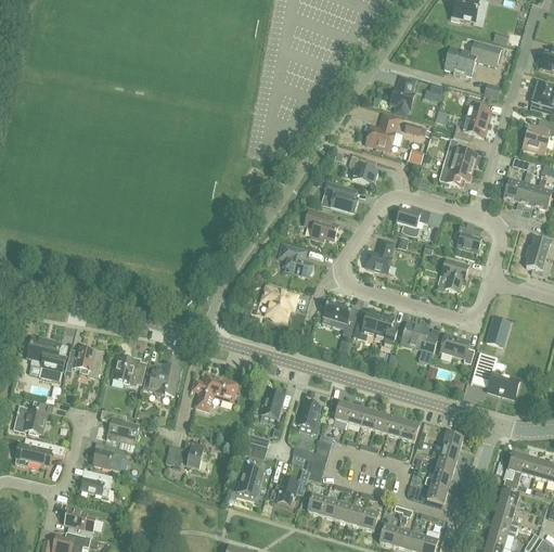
[(452,9),(450,20),(458,21),(459,18),(473,23),(475,13),(482,15),(485,7),(482,7),(485,0),(462,0),(462,3),(459,2),(456,1),(455,1),(455,2),(455,4),(454,10),(452,9)]
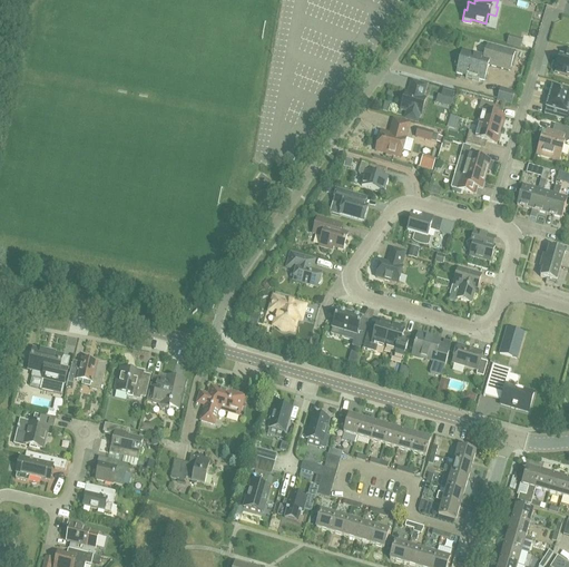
[(492,44),(489,55),(461,47),(455,70),(483,78),(488,62),(509,68),(514,49),(492,44)]
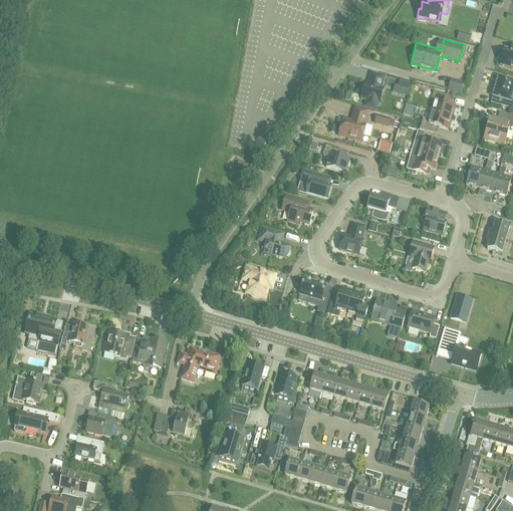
[(512,50),(510,49),(504,48),(504,49),(502,49),(500,57),(501,58),(500,63),(510,65),(510,66),(512,66),(512,50)]
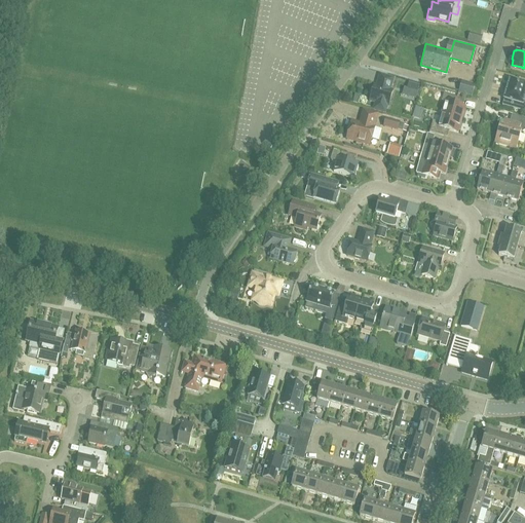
[(384,110),(386,103),(387,104),(391,88),(389,87),(392,76),(379,73),(376,83),(373,83),(372,86),(370,88),(369,94),(370,96),(369,99),(375,100),(373,107),(384,110)]
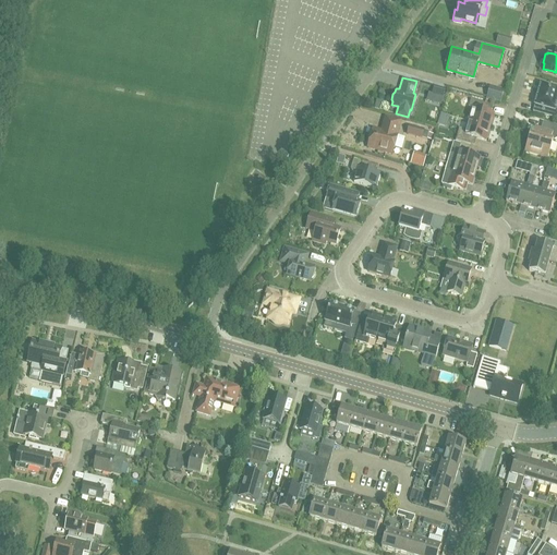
[(556,86),(540,81),(533,103),(544,106),(543,112),(556,116),(556,103),(556,96),(556,86)]
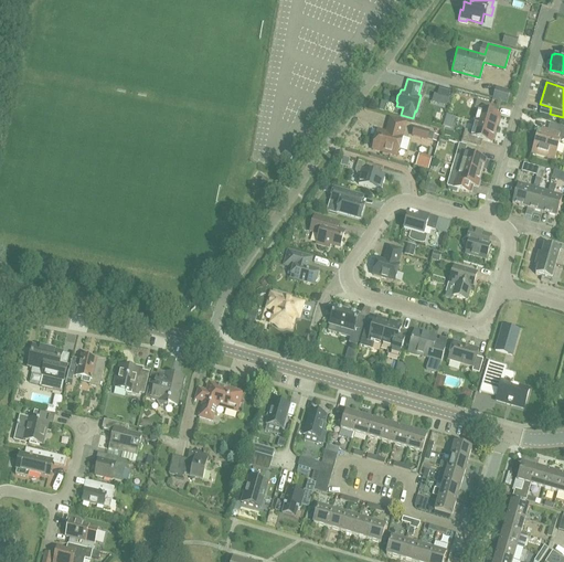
[(506,102),(510,88),(495,84),(491,97),(506,102)]
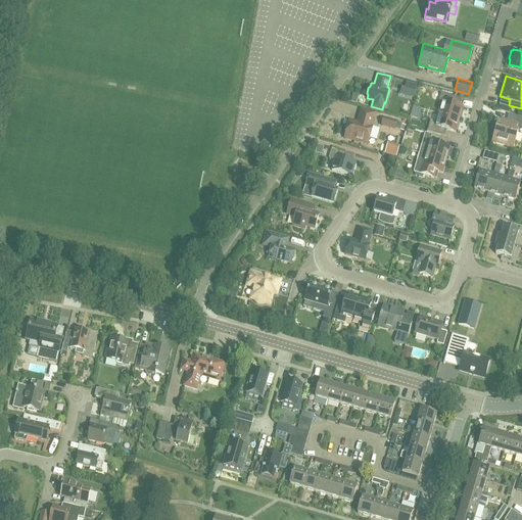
[(416,83),(406,80),(404,86),(406,87),(405,93),(412,95),(416,83)]
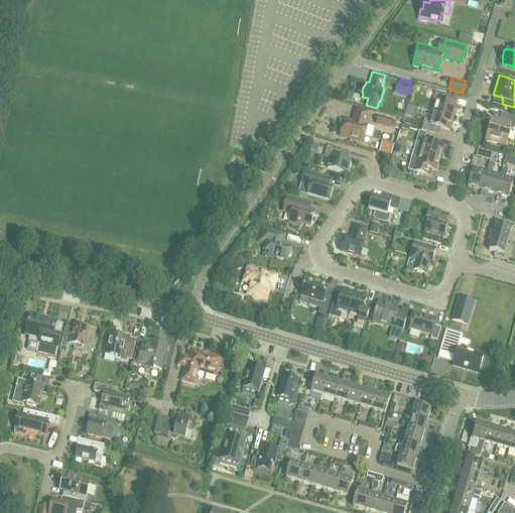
[(432,110),(452,115),(456,103),(445,100),(447,93),(434,90),(432,96),(435,98),(432,110)]
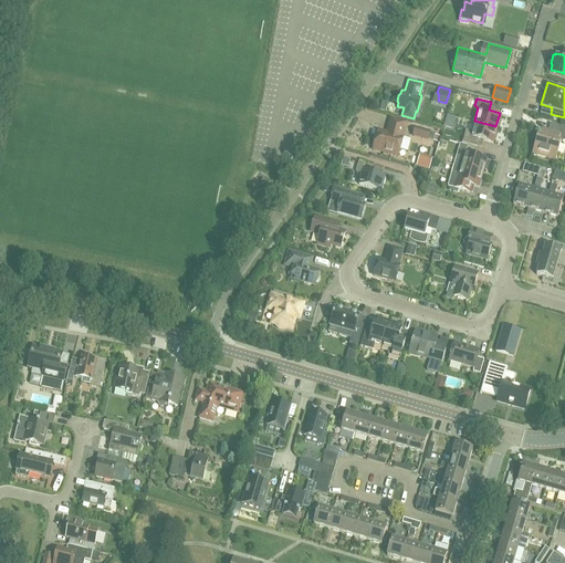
[(405,121),(389,116),(387,126),(389,126),(387,131),(377,127),(372,147),(397,154),(403,135),(400,134),(401,129),(403,129),(405,121)]
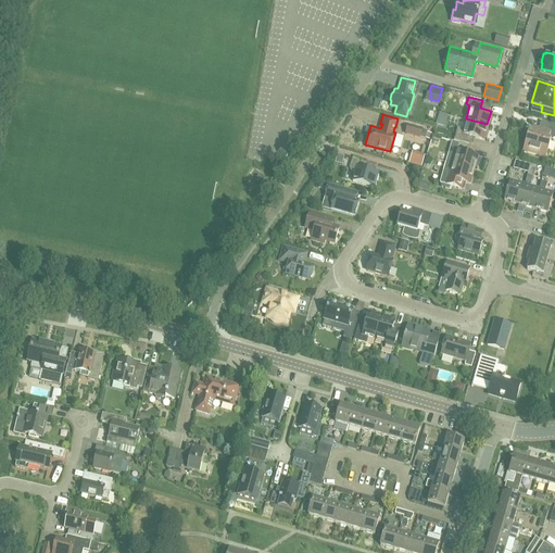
[(487,124),(466,118),(463,127),(456,125),(453,137),(467,141),(469,134),(483,138),(487,124)]
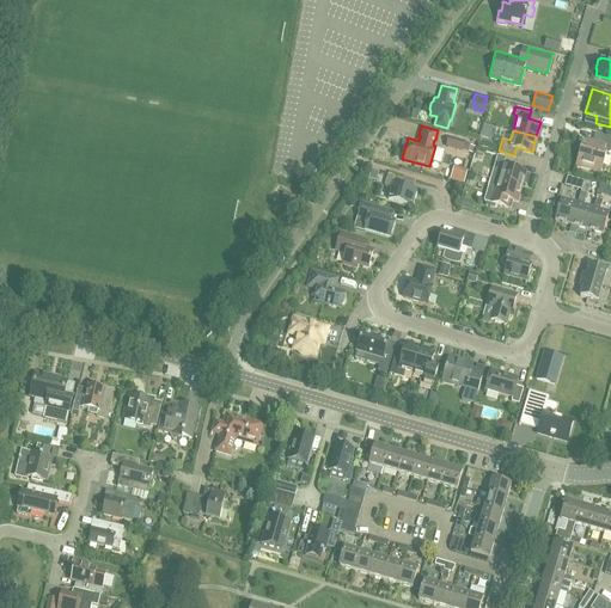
[(610,145),(610,135),(594,130),(592,139),(585,136),(582,145),(580,143),(574,164),(599,171),(605,152),(603,151),(605,143),(610,145)]
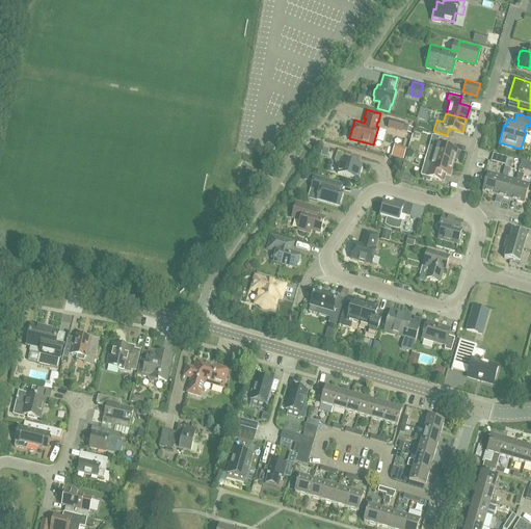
[(403,122),(389,117),(388,125),(401,129),(403,122)]
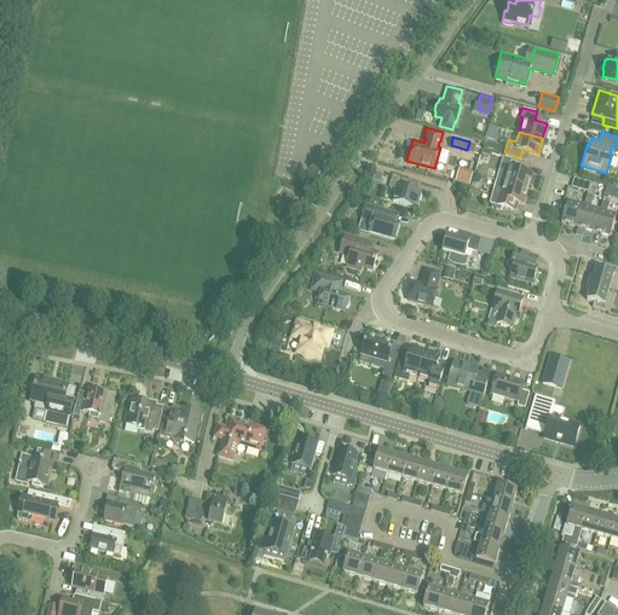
[(502,155),(496,178),(527,187),(531,172),(515,167),(518,160),(502,155)]
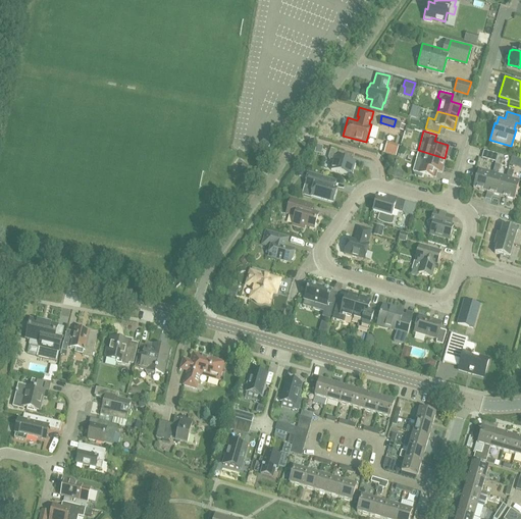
[(350,173),(354,160),(341,157),(343,150),(329,146),(327,155),(328,158),(332,159),(330,167),(350,173)]
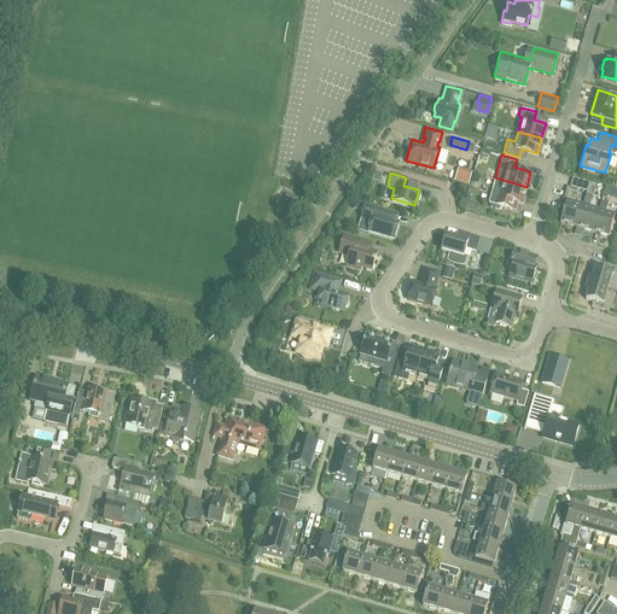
[(588,180),(572,176),(570,185),(586,189),(588,180)]
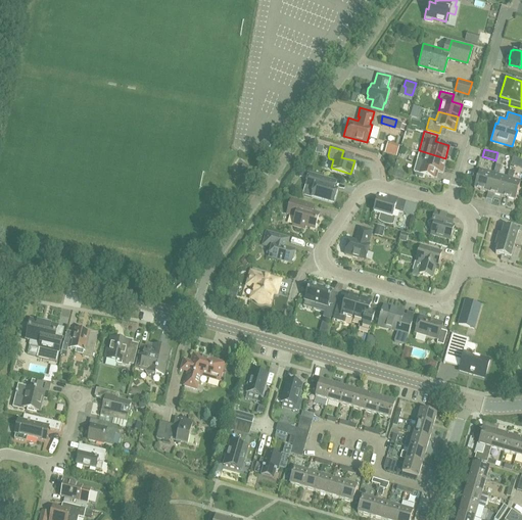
[(445,158),(419,150),(413,170),(415,171),(414,174),(421,176),(422,173),(433,176),(435,169),(441,171),(445,158)]
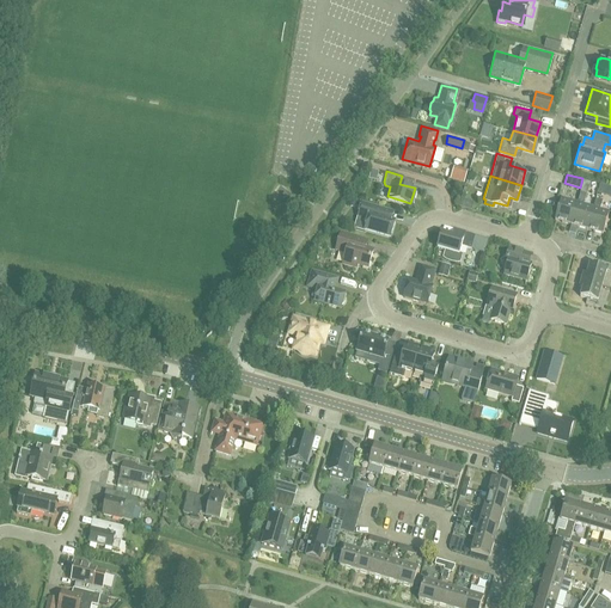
[(579,190),(576,200),(569,222),(586,227),(592,204),(582,202),(586,191),(579,190)]
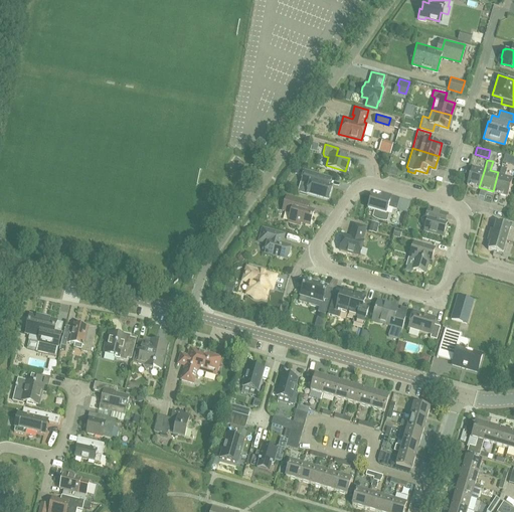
[(479,187),(485,168),(471,164),(466,183),(479,187)]
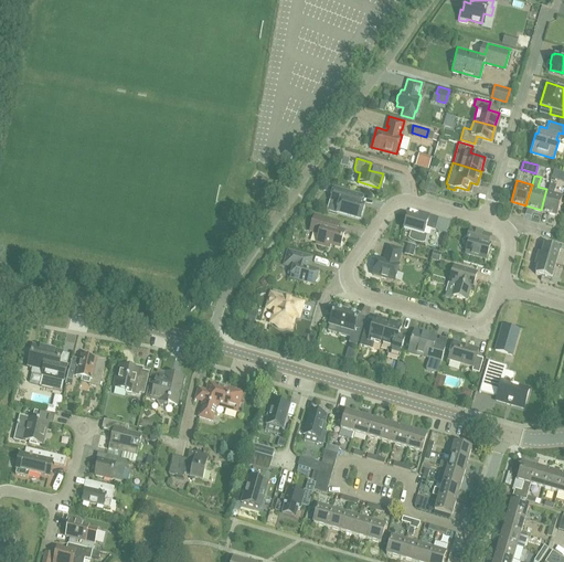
[(549,181),(546,189),(541,210),(555,214),(562,193),(553,191),(555,183),(549,181)]
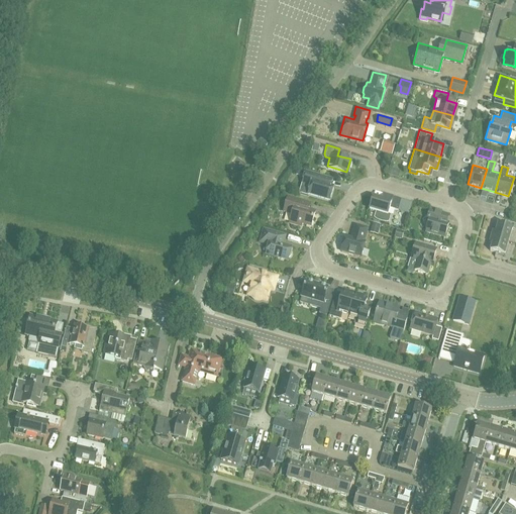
[(328,198),(332,185),(329,185),(331,178),(305,170),(302,178),(303,181),(310,183),(307,192),(328,198)]
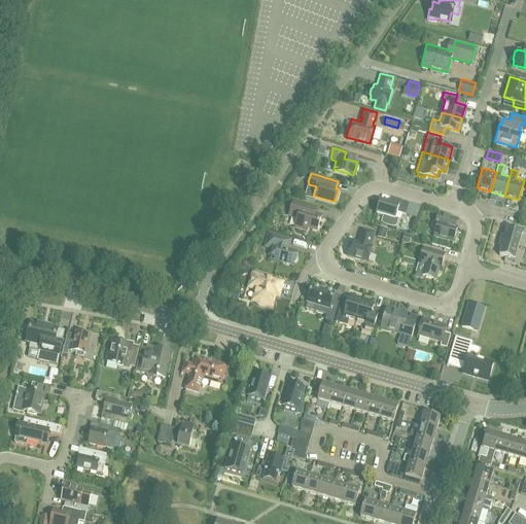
[(408,201),(394,197),(392,203),(379,199),(375,211),(394,217),(396,210),(405,212),(408,201)]
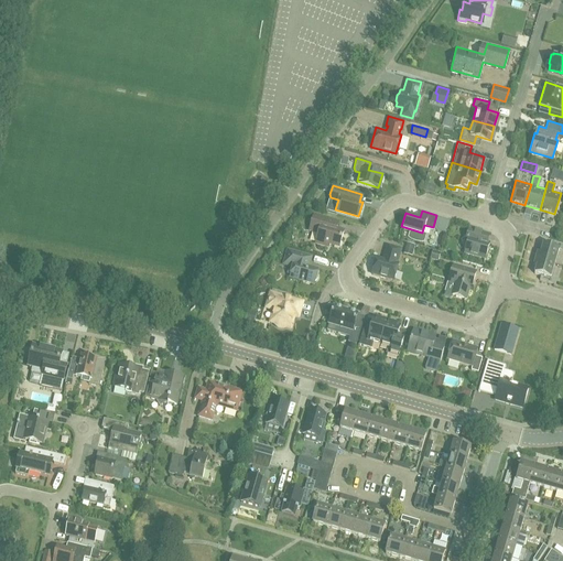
[(317,230),(315,241),(327,245),(328,241),(338,245),(343,229),(335,227),(337,220),(313,213),(309,228),(317,230)]
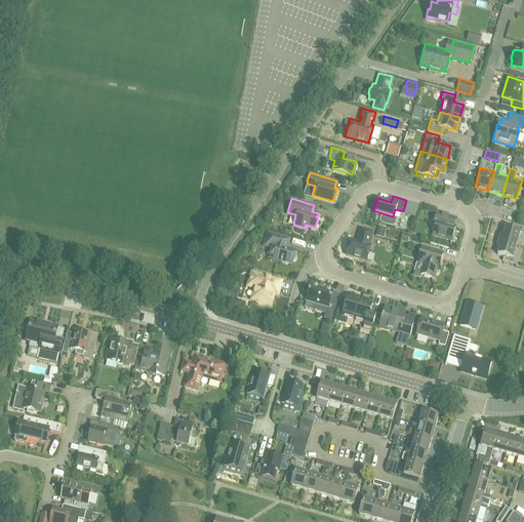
[(454,216),(447,214),(436,211),(434,218),(428,222),(432,230),(432,233),(450,239),(454,225),(452,224),(454,216)]
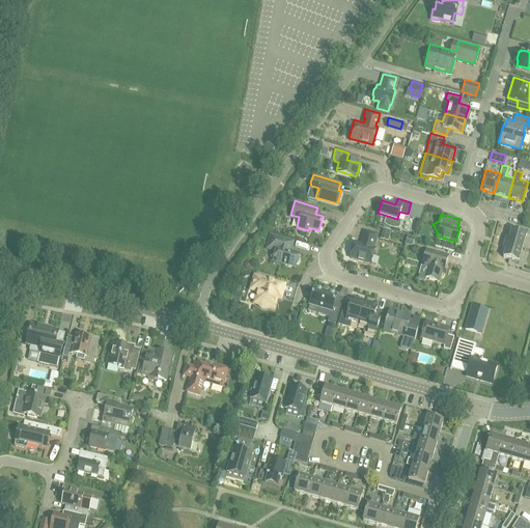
[(505,234),(503,241),(521,246),(525,233),(529,233),(529,228),(518,225),(517,229),(510,228),(508,235),(505,234)]
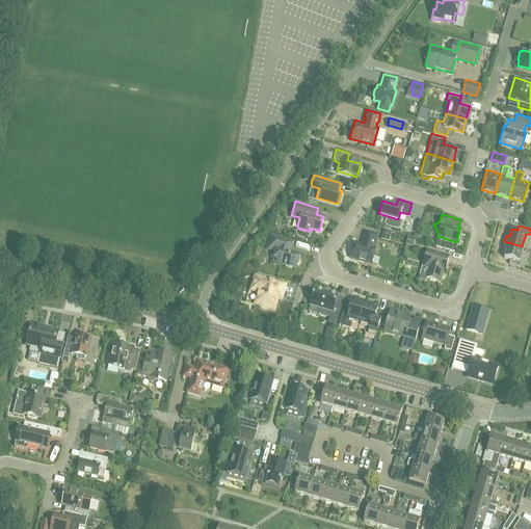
[(373,246),(377,233),(365,230),(361,243),(354,241),(353,243),(352,243),(351,247),(352,248),(350,256),(371,262),(375,247),(373,246)]
